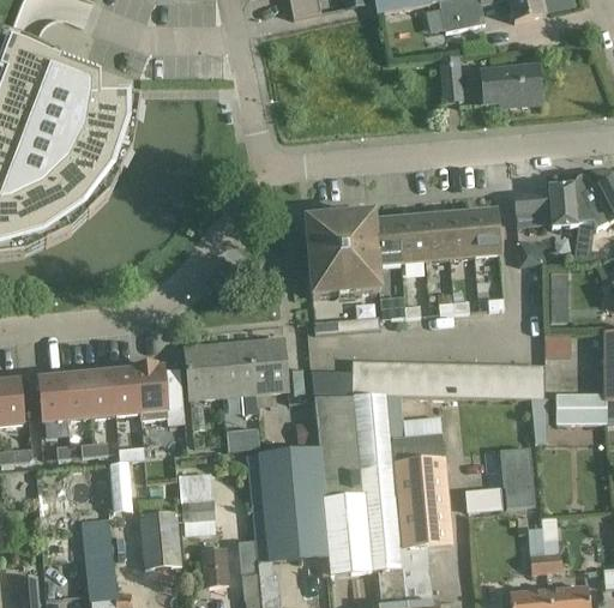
[(320,12),(317,0),(288,0),(293,18),(320,12)]
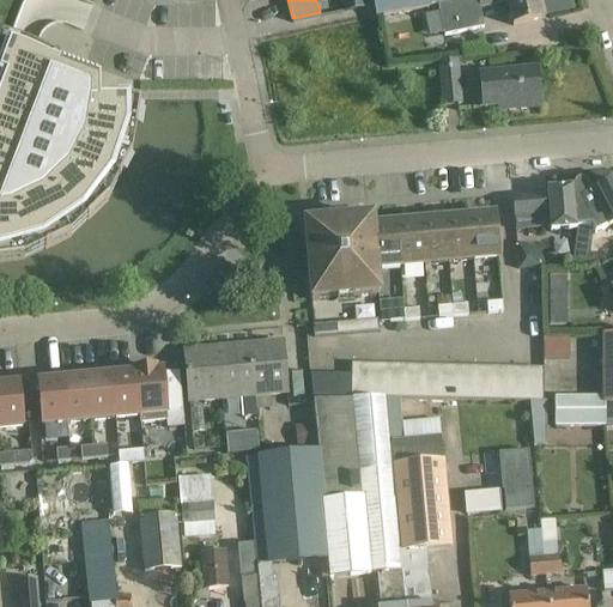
[(372,0),(376,13),(438,0),(372,0)]
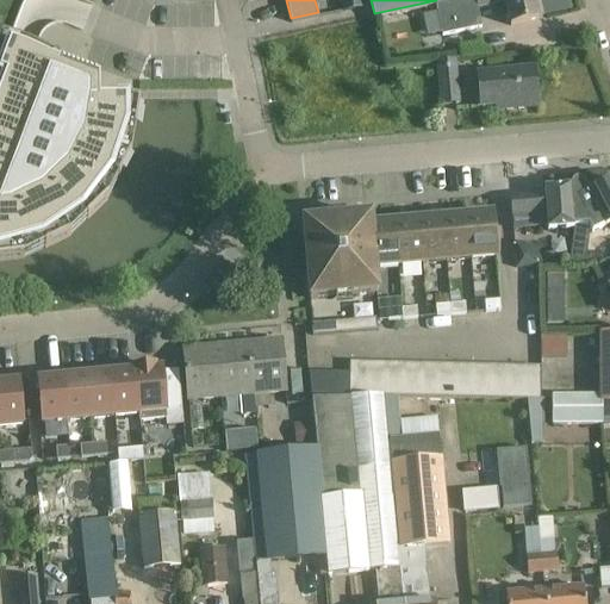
[(442,31),(481,23),(477,4),(493,0),(504,0),(509,22),(539,14),(534,0),(436,0),(442,31)]
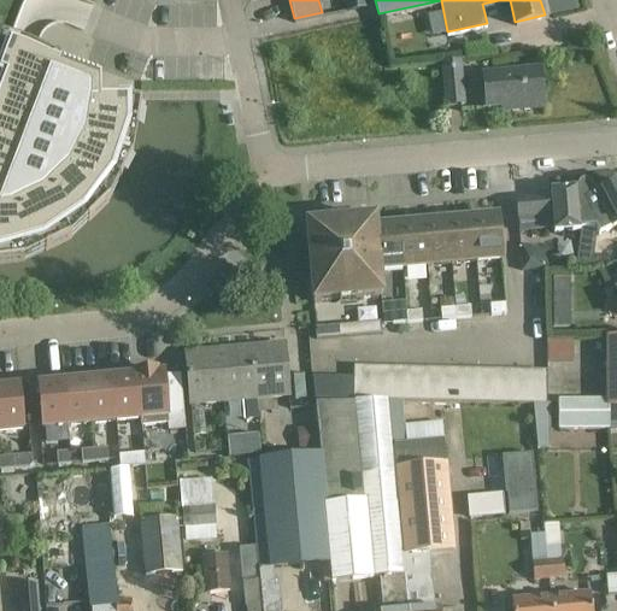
[(0,31),(0,258),(24,256),(45,245),(45,246),(71,233),(87,216),(88,217),(109,197),(109,195),(118,175),(119,176),(133,150),(131,150),(135,127),(136,127),(141,98),(97,98),(97,78),(57,63),(59,56),(0,31)]
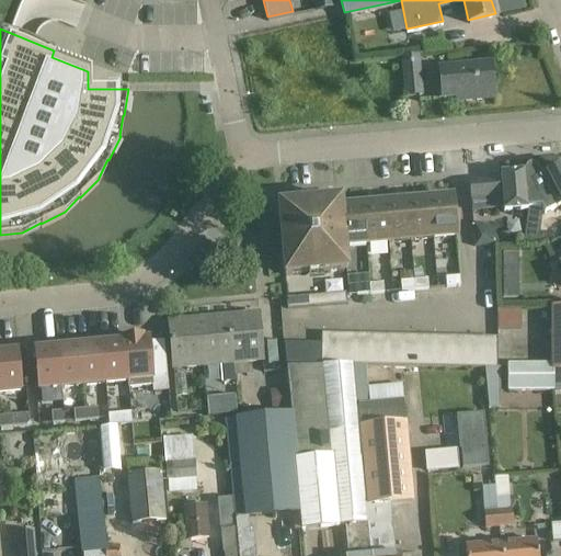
[(401,54),(403,93),(420,92),(416,53),(401,54)]
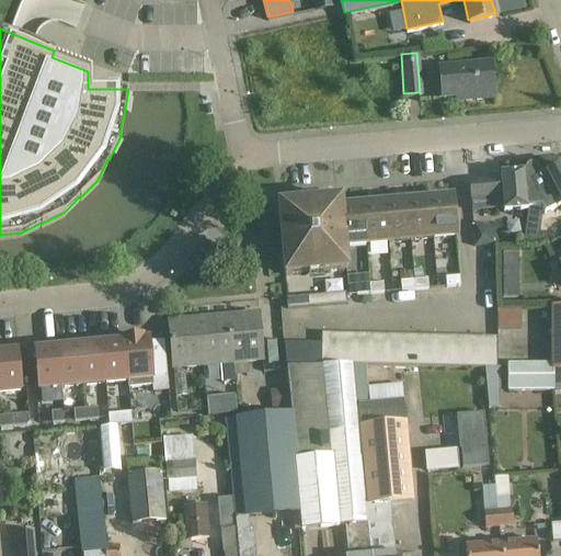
[(466,97),(493,94),(491,59),(439,64),(442,94),(465,92),(466,97)]
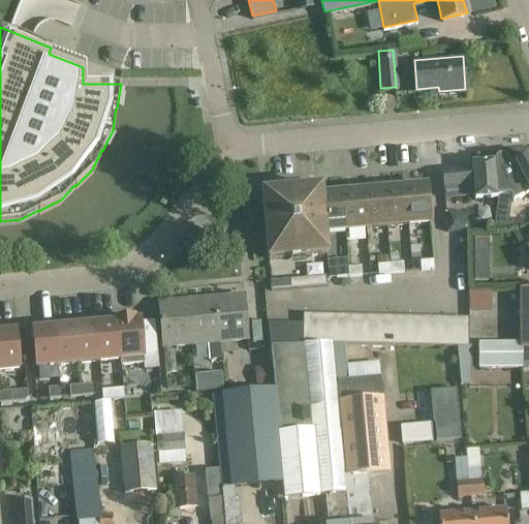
[(528,152),(509,162),(498,168),(509,191),(514,197),(528,189),(528,152)]
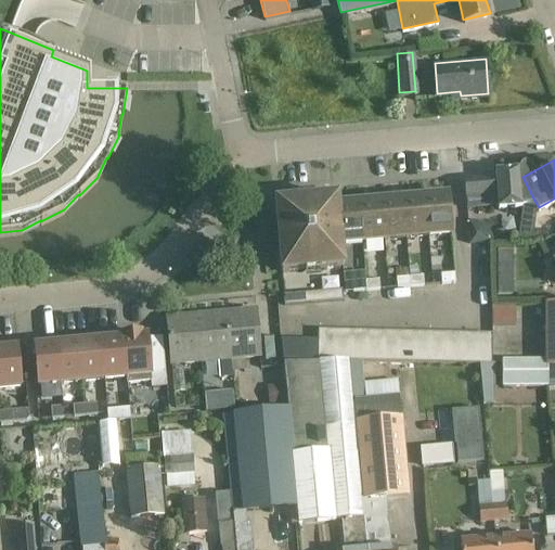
[(495,168),(497,190),(499,205),(521,204),(521,202),(534,201),(523,177),(534,170),(531,165),(530,165),(530,164),(528,162),(526,161),(523,161),(520,162),(519,165),(519,166),(495,168)]
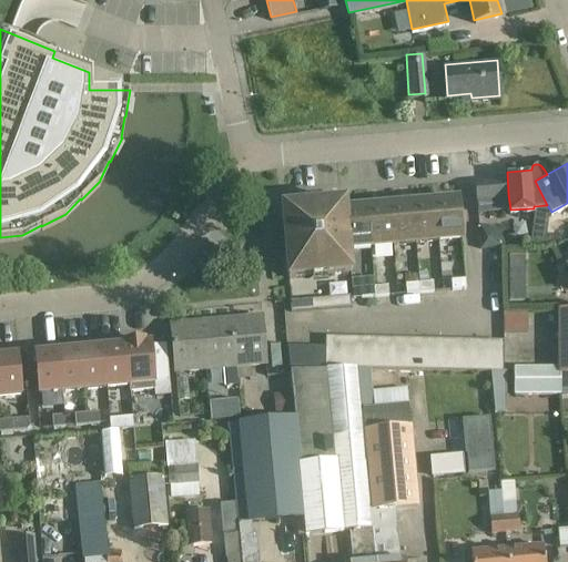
[(506,194),(504,176),(475,180),(476,197),(499,195),(506,194)]
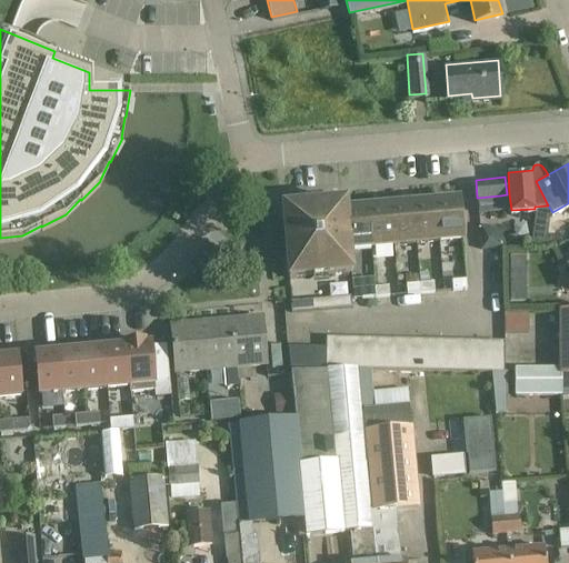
[(500,195),(477,198),(478,210),(501,208),(500,195)]
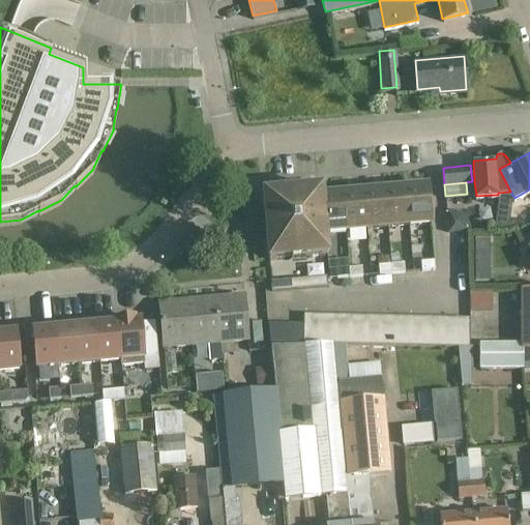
[(406,185),(409,222),(431,220),(428,183),(406,185)]
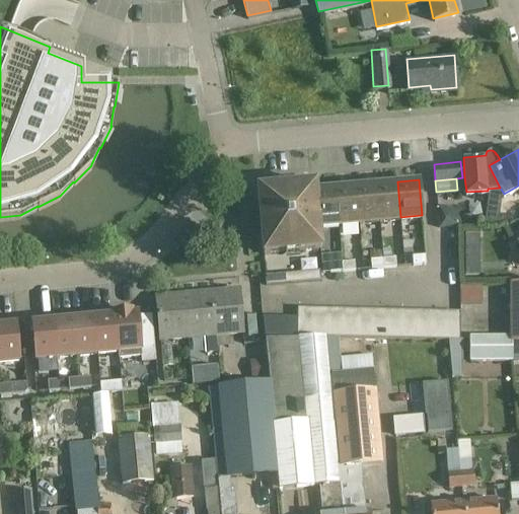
[(315,189),(315,181),(257,187),(264,250),(320,245),(318,224),(315,189)]
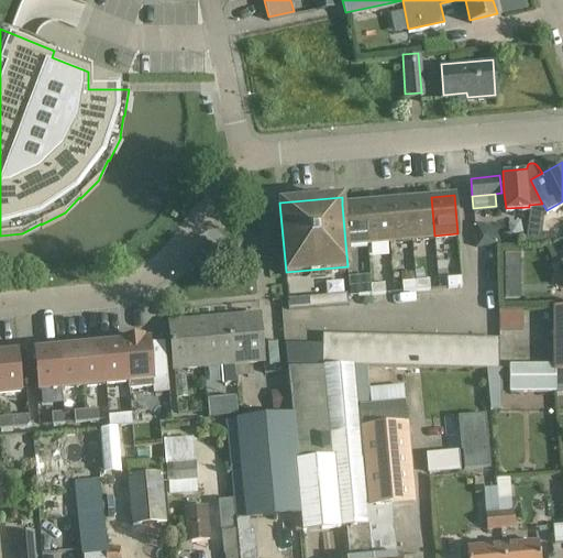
[(409,198),(412,238),(434,236),(431,197),(409,198)]
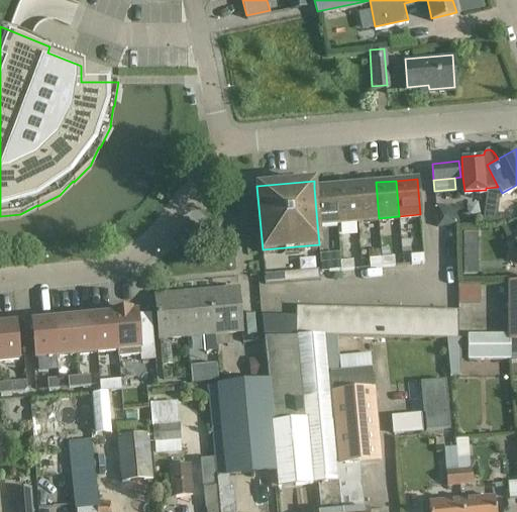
[(379,218),(376,182),(354,184),(357,219),(379,218)]
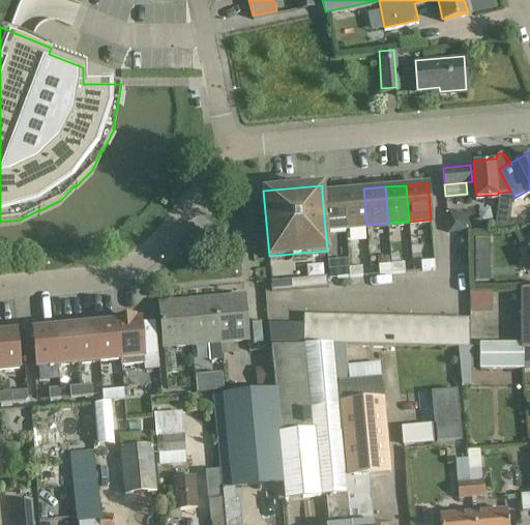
[(343,191),(346,227),(366,225),(363,188),(343,191)]
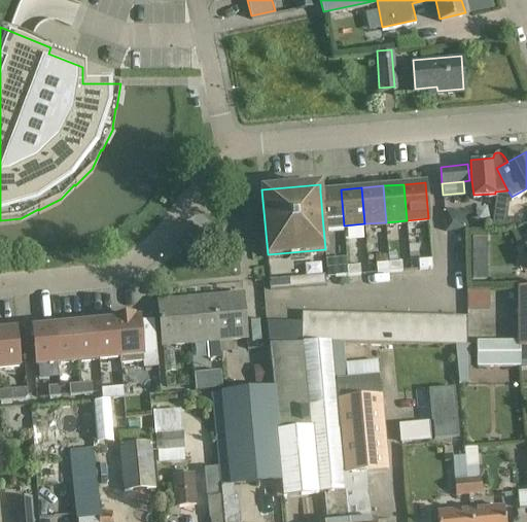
[(320,192),(323,228),(344,225),(341,189),(320,192)]
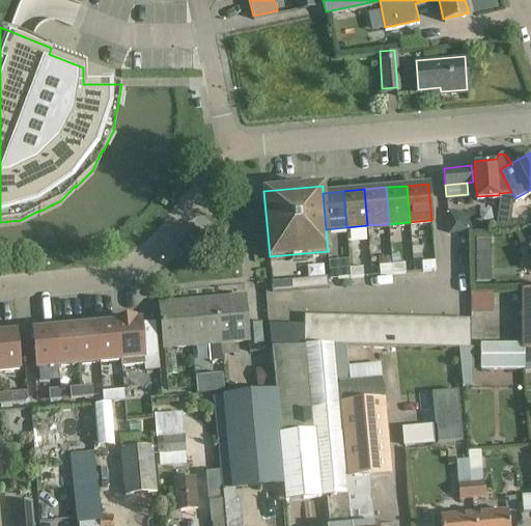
[(454,208),(447,206),(449,229),(472,228),(470,220),(467,215),(460,210),(454,208)]
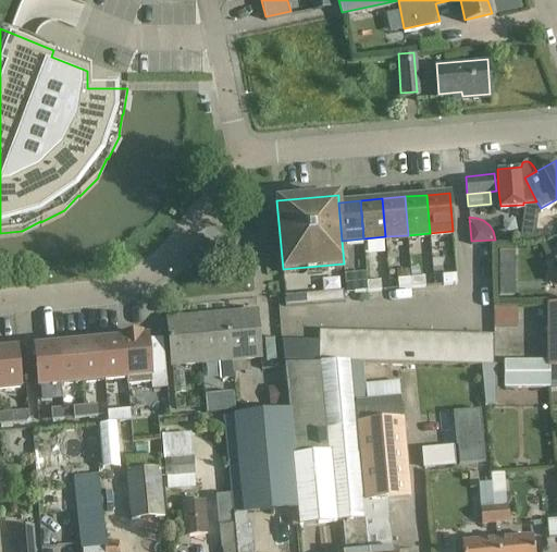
[(500,268),(514,269),(514,247),(502,247),(500,268)]
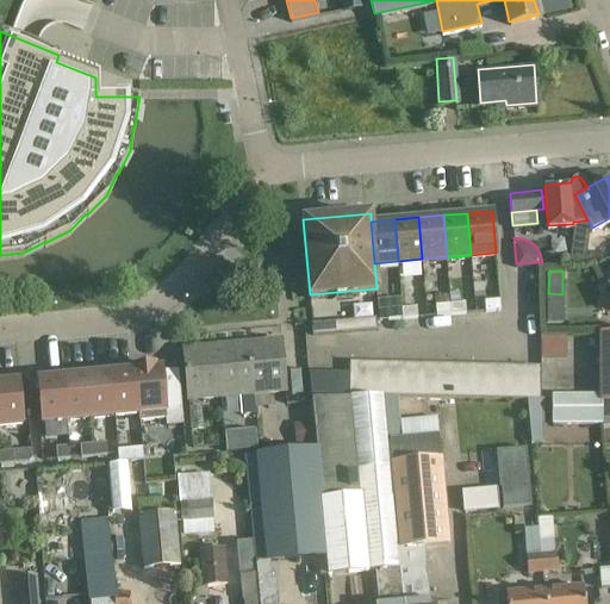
[(459,299),(458,287),(449,288),(450,300),(459,299)]
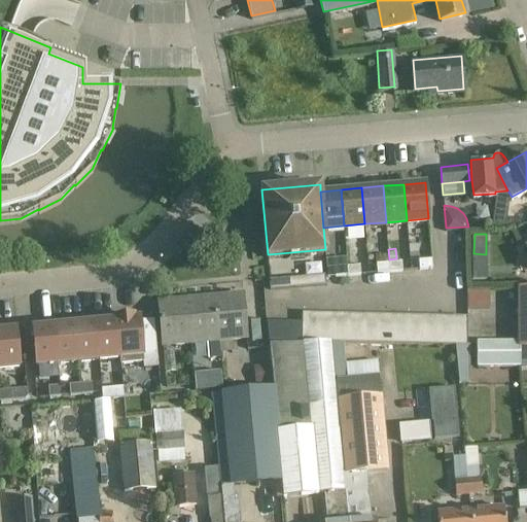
[(418,257),(419,266),(432,265),(431,256),(418,257)]
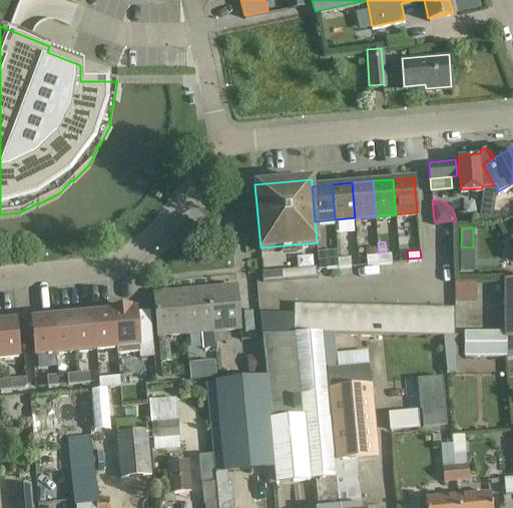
[(379,252),(380,262),(392,261),(391,251),(379,252)]
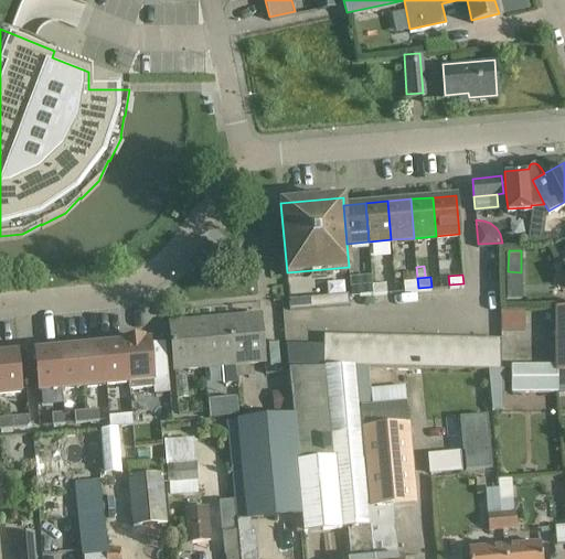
[(417,278),(403,279),(404,289),(418,288),(417,278)]
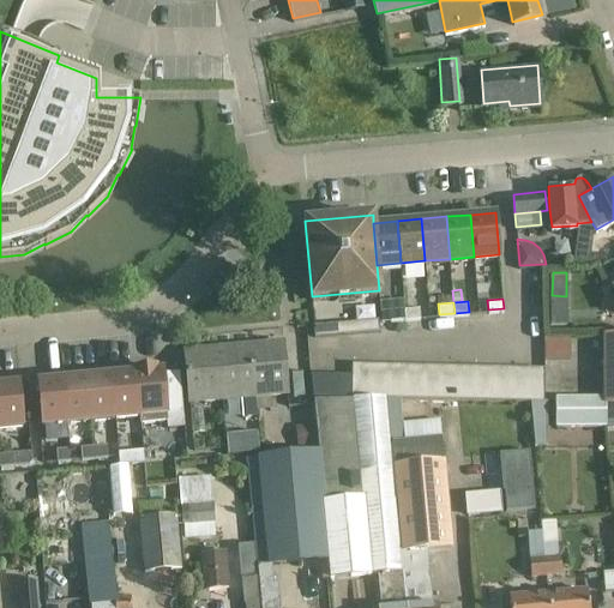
[(549,302),(549,325),(567,326),(567,302),(549,302)]
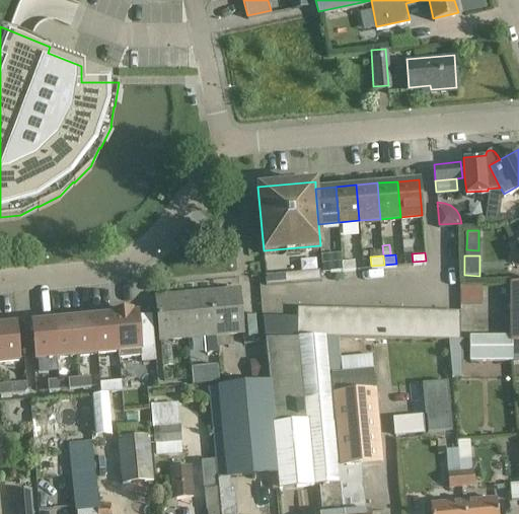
[(342,260),(343,268),(355,267),(354,259),(342,260)]
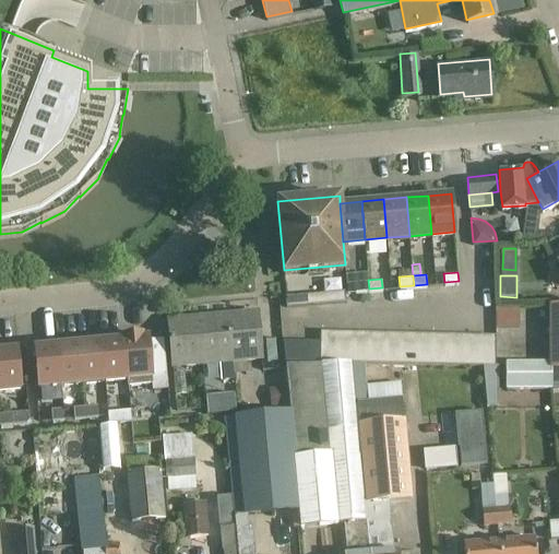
[(355,281),(355,290),(369,289),(368,280),(355,281)]
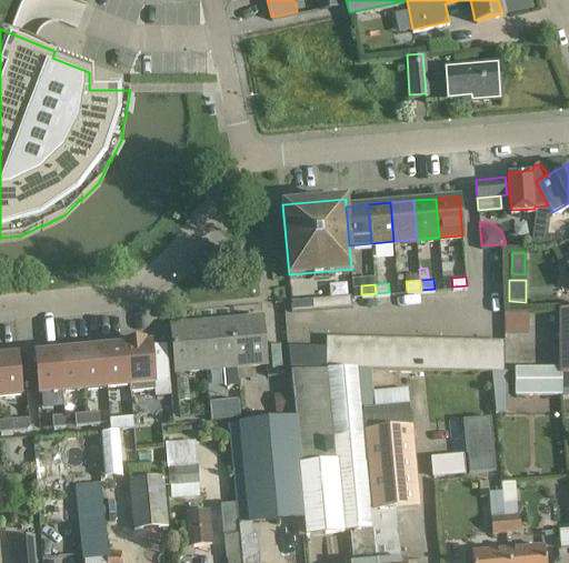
[(350,293),(330,295),(331,305),(351,303),(350,293)]
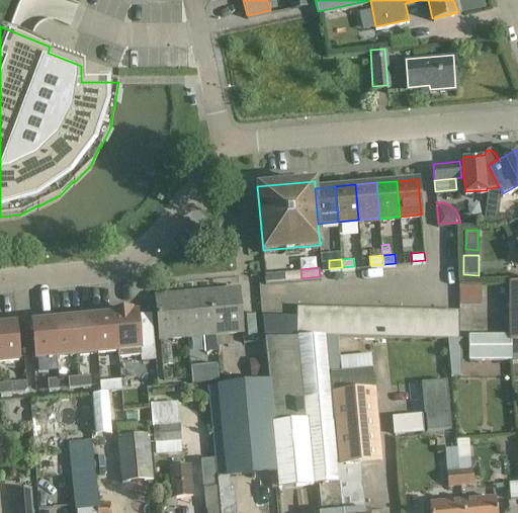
[(301,278),(300,269),(282,270),(283,279),(301,278)]
